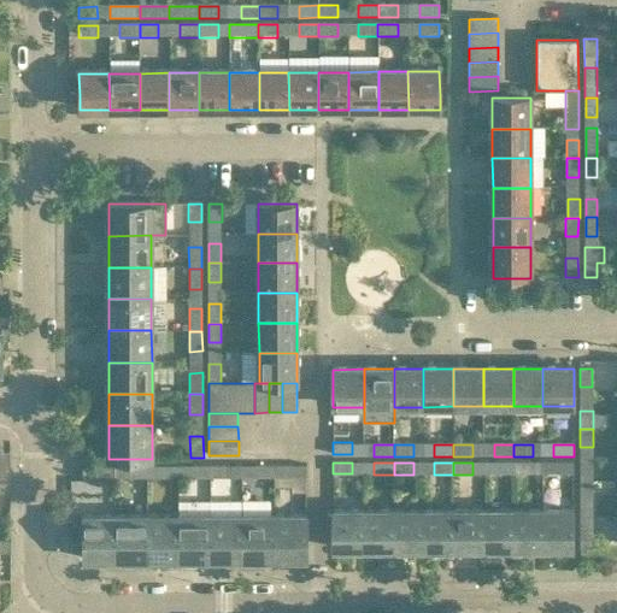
[(494,463),(494,475),(513,475),(513,463),(494,463)]
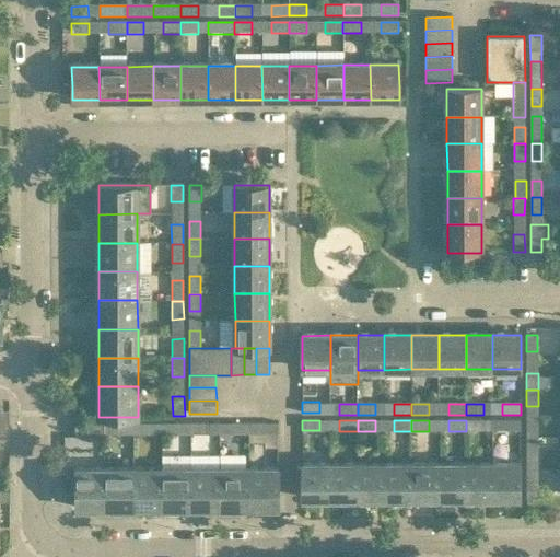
[(466,420),(466,431),(483,431),(483,420),(466,420)]
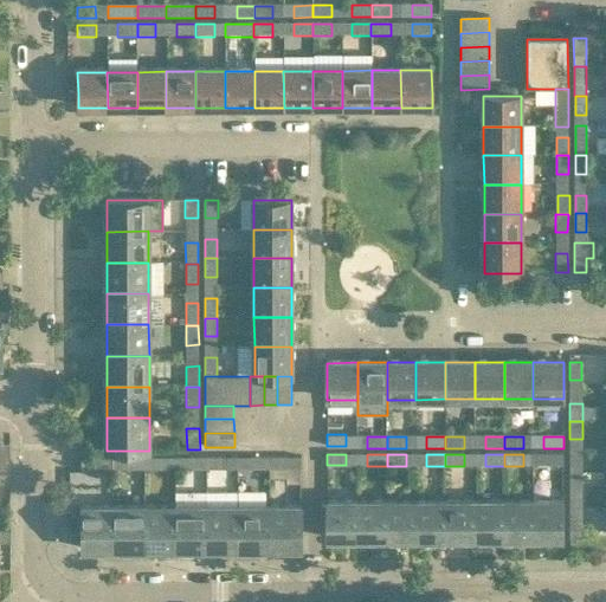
[(543,454),(543,466),(563,466),(563,454),(543,454)]
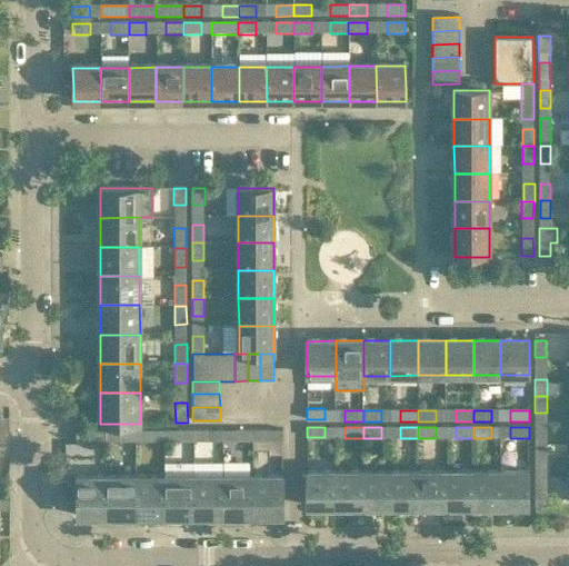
[(76,429),(76,443),(106,443),(106,429),(76,429)]
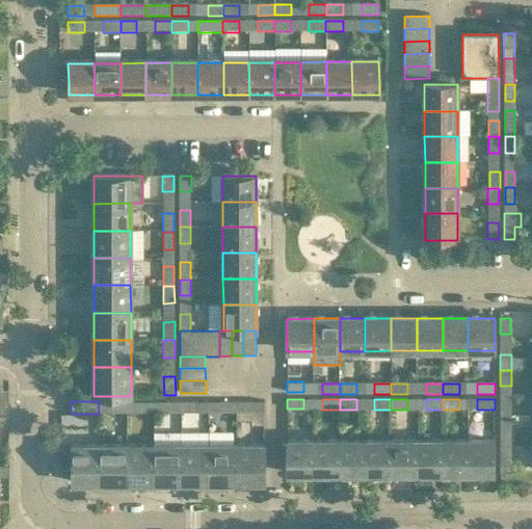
[(110,412),(127,413),(127,402),(110,402),(110,412)]
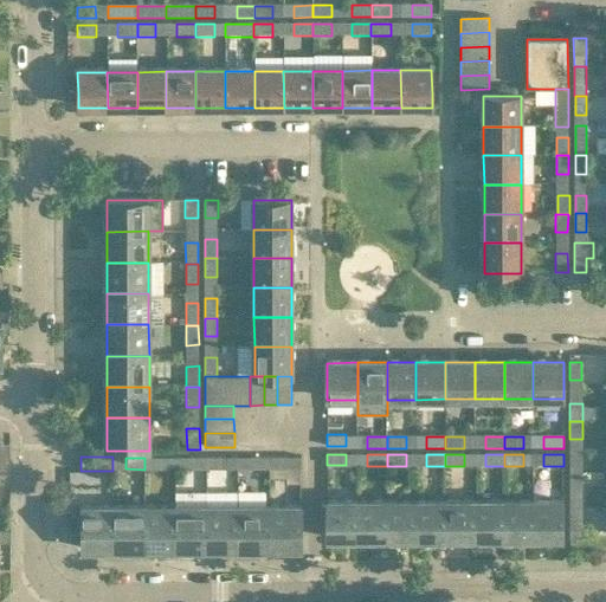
[(144,458),(144,470),(162,470),(162,458),(144,458)]
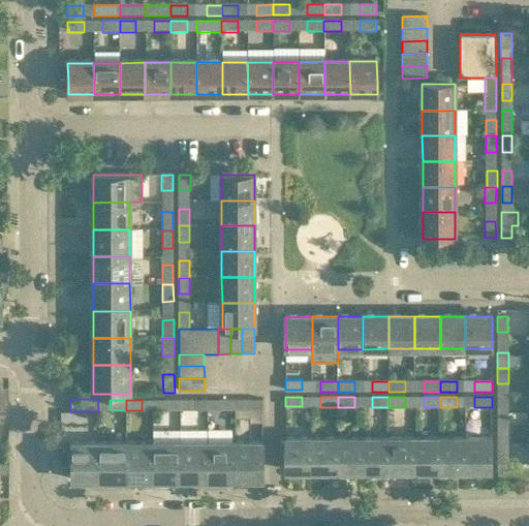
[(164,409),(181,409),(181,400),(164,400),(164,409)]
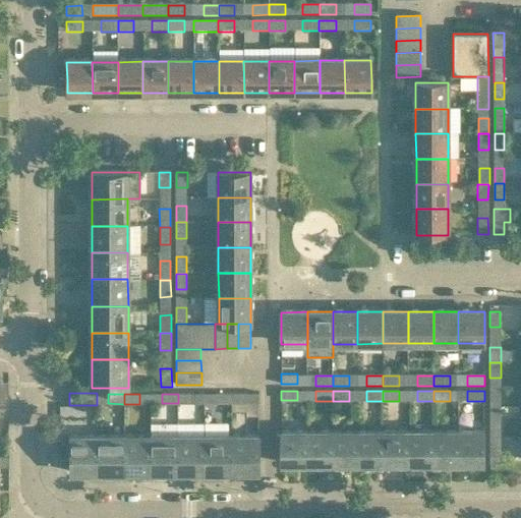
[(178,394),(178,403),(193,403),(193,394),(178,394)]
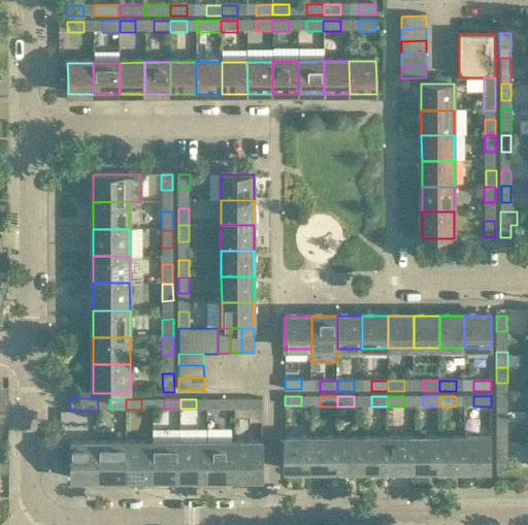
[(219,408),(234,408),(234,399),(219,399),(219,408)]
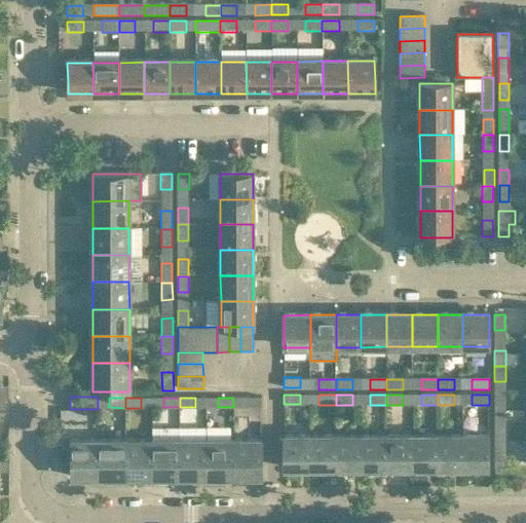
[(233,398),(233,407),(250,407),(250,398),(233,398)]
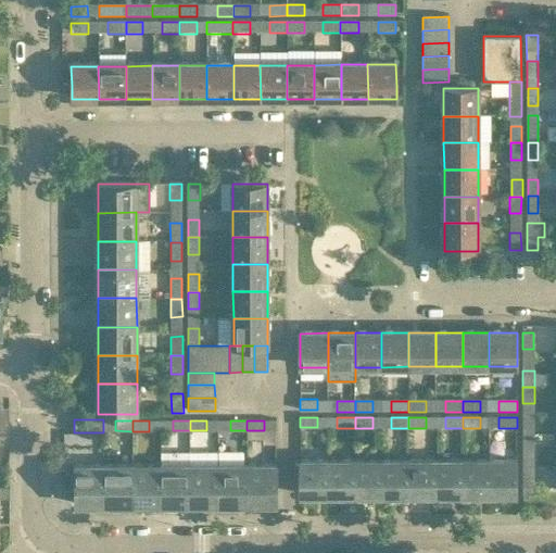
[(522,424),(522,441),(534,441),(534,424),(522,424)]
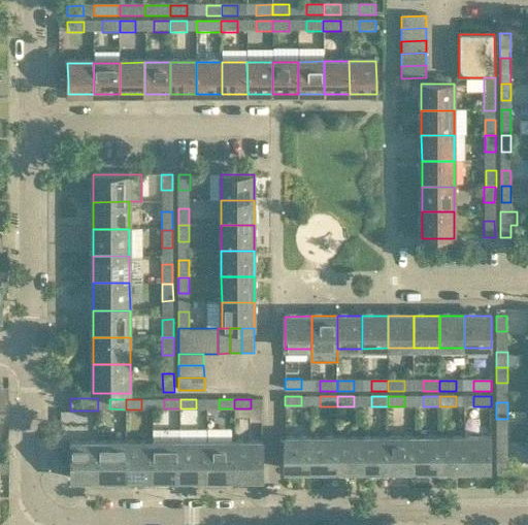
[(8,414),(0,414),(0,423),(8,423),(8,414)]
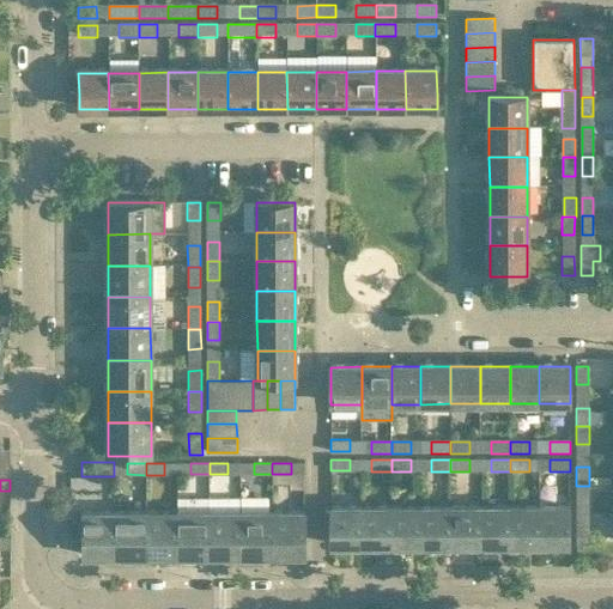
[(576,486),(576,504),(589,504),(589,486),(576,486)]
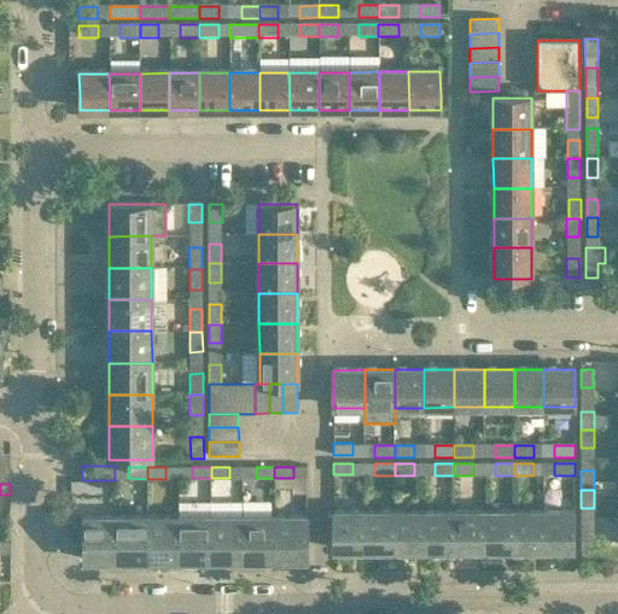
[(424,512),(395,513),(395,550),(424,550),(424,512)]
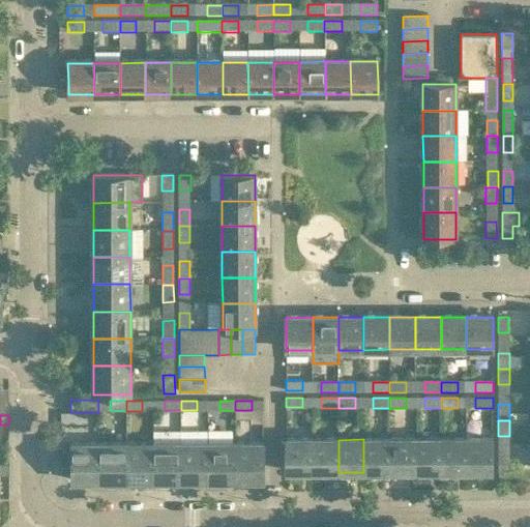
[(389,439),(363,439),(363,472),(389,472),(389,439)]
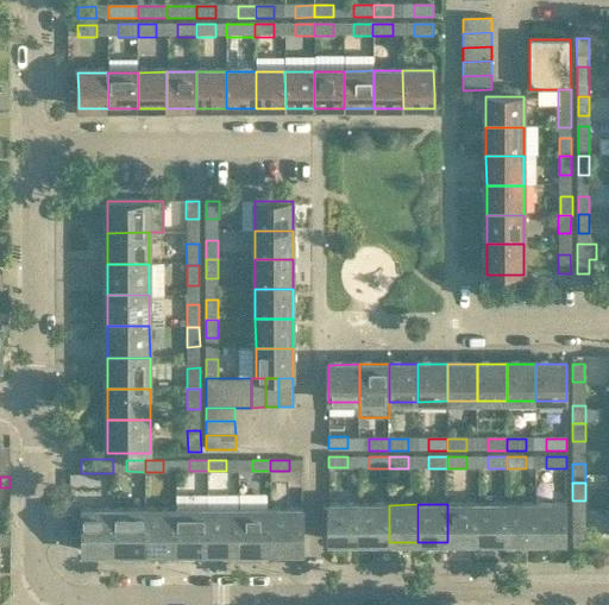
[(477,504),(447,504),(447,542),(477,541),(477,504)]
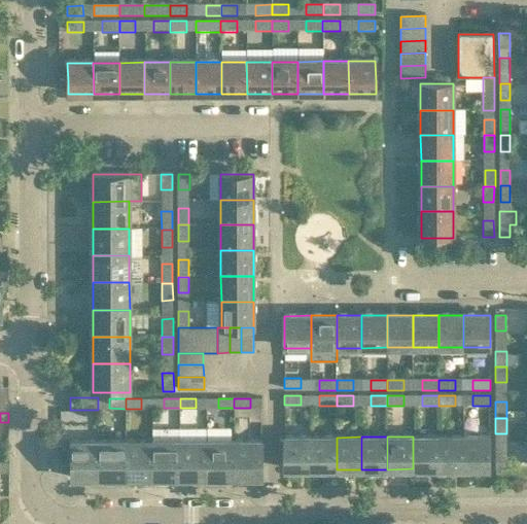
[(438,437),(413,437),(413,468),(438,468),(438,437)]
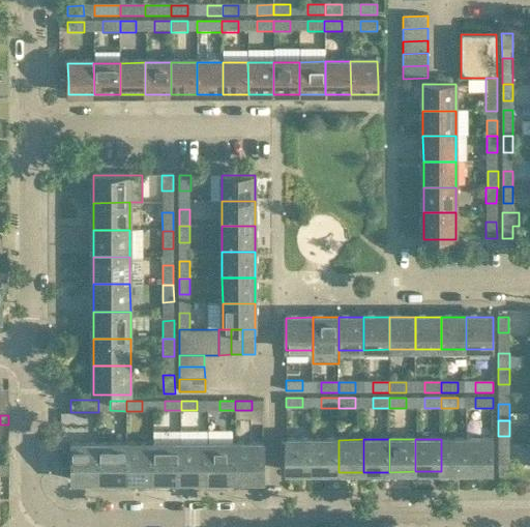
[(466,439),(441,439),(441,471),(467,471),(466,439)]
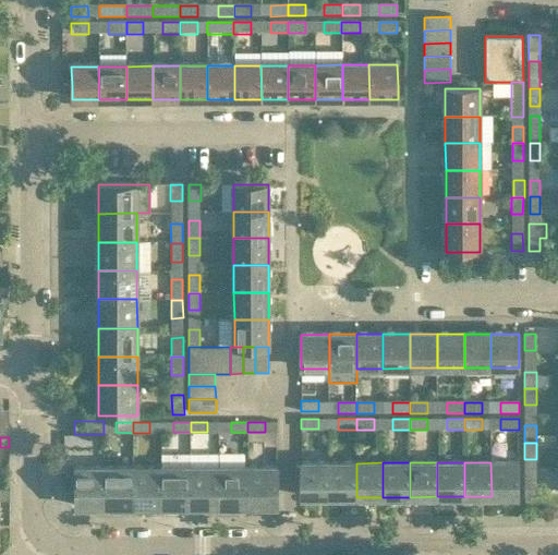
[(519,462),(490,462),(492,496),(519,496),(519,462)]
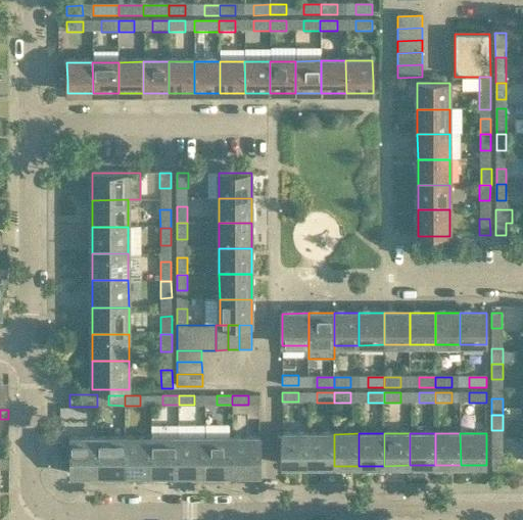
[(282,434),(282,466),(308,466),(308,434),(282,434)]
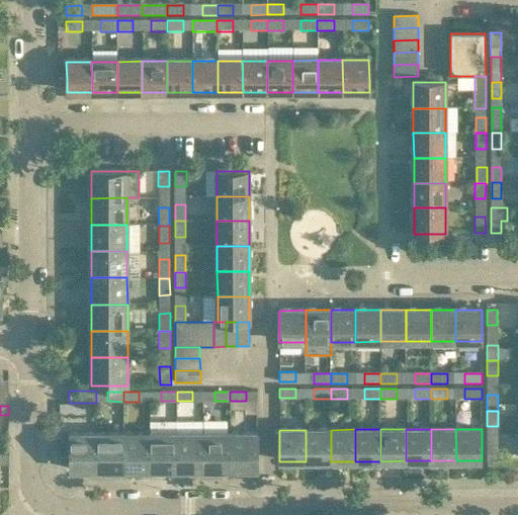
[(316,430),(306,430),(306,461),(319,461),(331,461),(331,430),(316,430)]
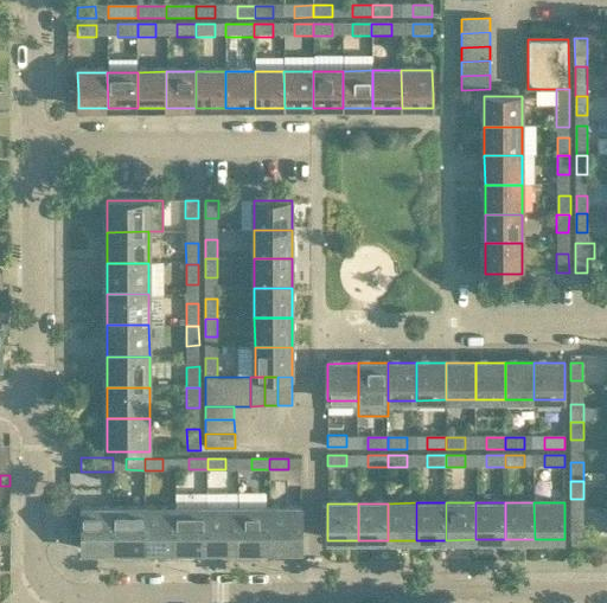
[(238,508),(208,510),(208,551),(238,551),(238,508)]
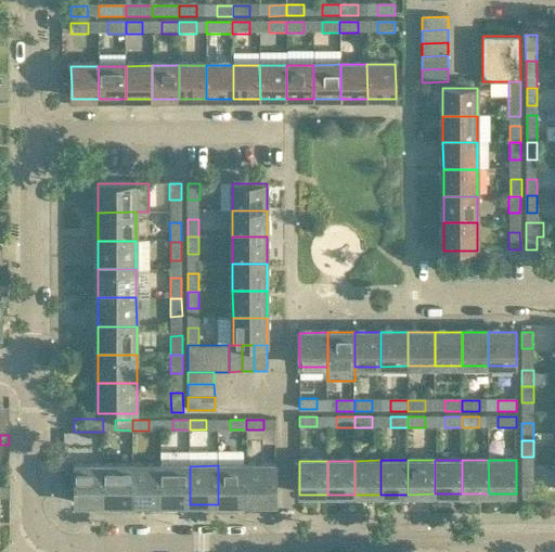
[(246,465),(218,465),(218,504),(246,504),(246,465)]
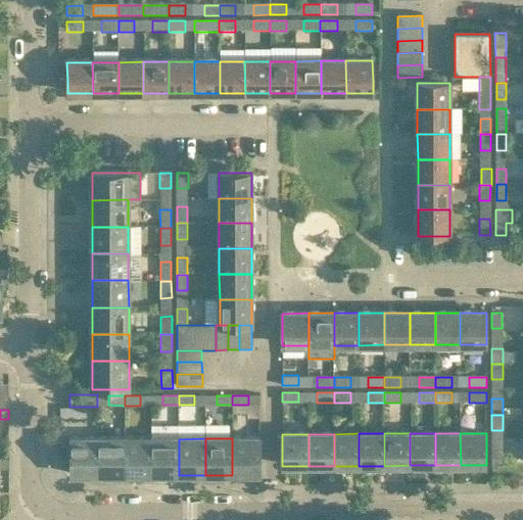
[(259,438),(232,438),(232,475),(259,475),(259,438)]
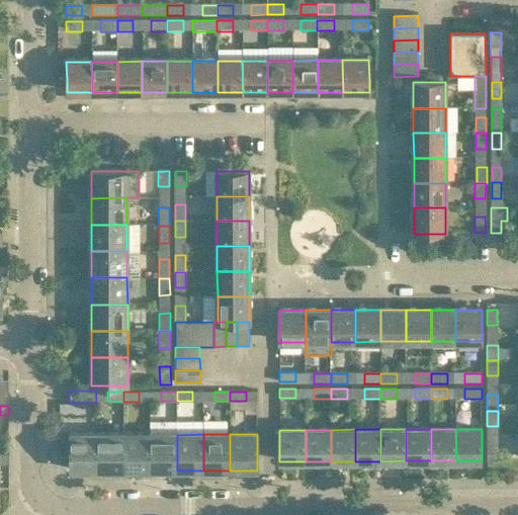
[(97,435),(70,435),(70,470),(97,470),(97,435)]
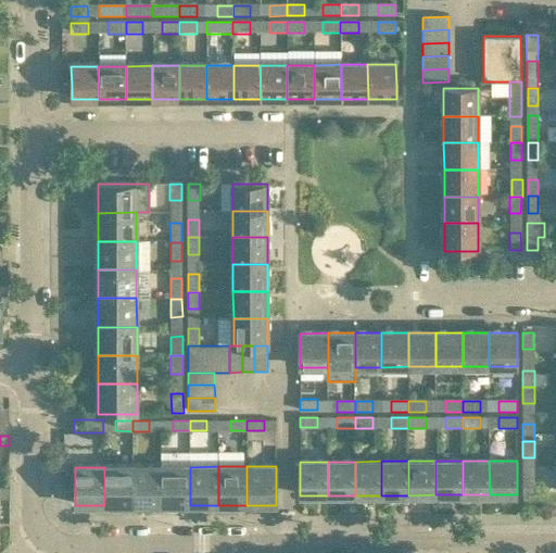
[(133,467),(104,467),(104,505),(133,505),(133,467)]
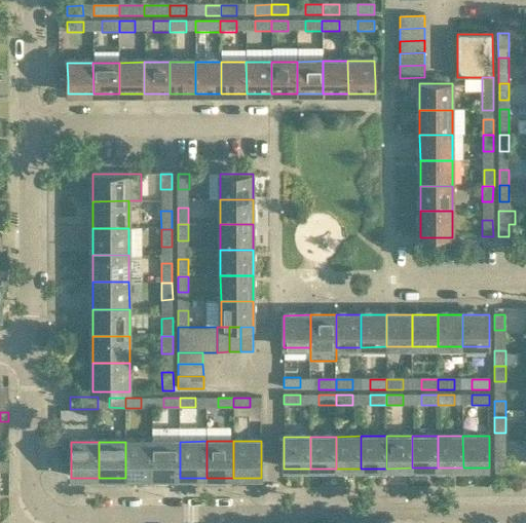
[(152,442),(125,442),(125,478),(152,478),(152,442)]
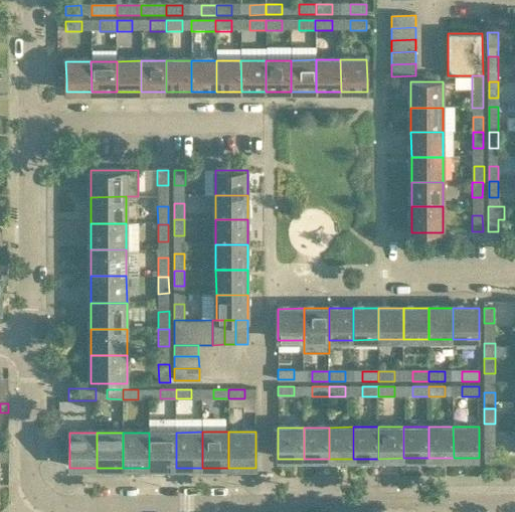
[(176,433),(149,433),(149,468),(176,468),(176,433)]
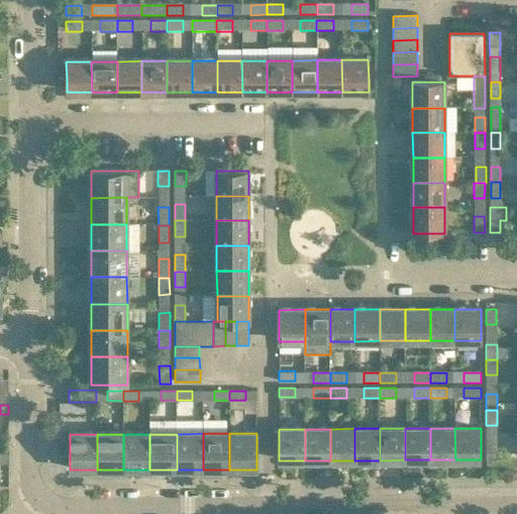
[(486,443),(486,460),(497,460),(497,443),(486,443)]
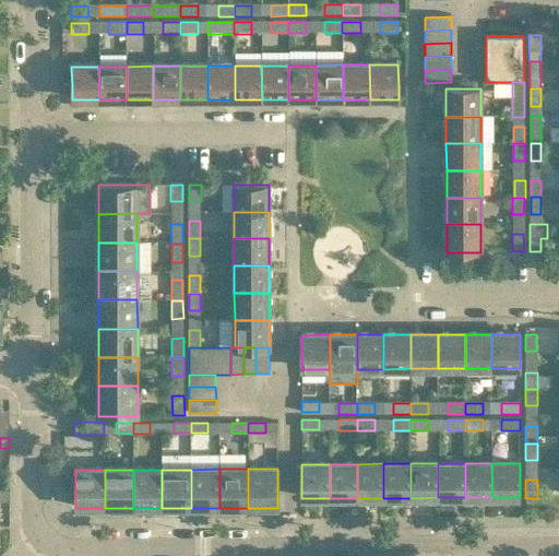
[(0,489),(0,500),(10,501),(10,489),(0,489)]
